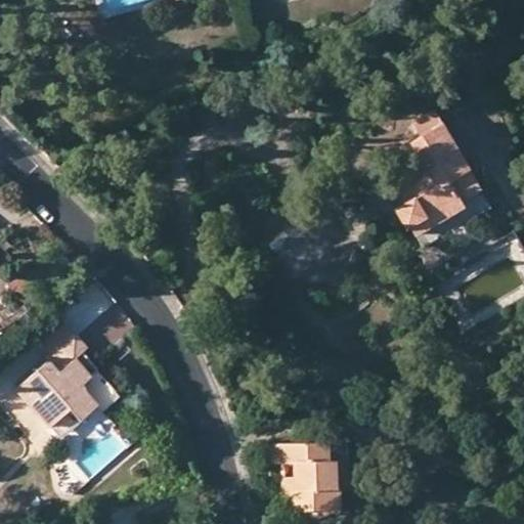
[(184,10),(182,0),(165,0),(167,12),(184,10)]
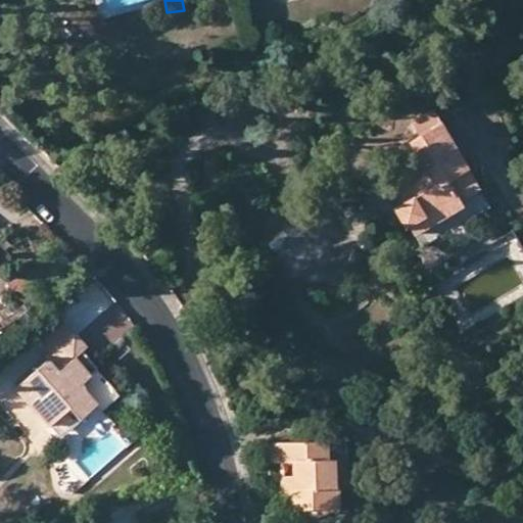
[(412,173),(399,180),(412,199),(405,203),(395,208),(407,227),(410,225),(416,234),(464,206),(460,198),(477,188),(441,123),(399,147),(412,173)]
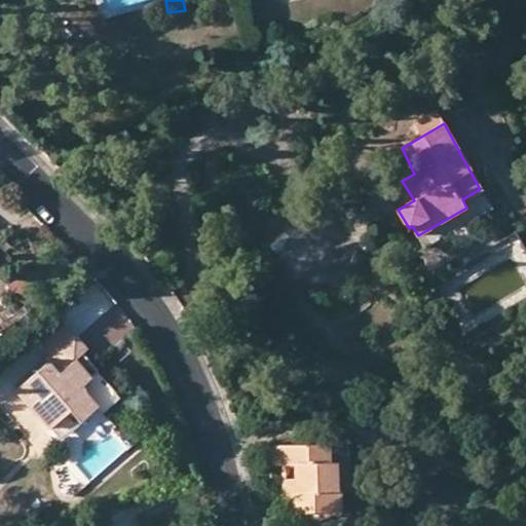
[(396,185),(407,204),(414,200),(402,181),(396,185)]
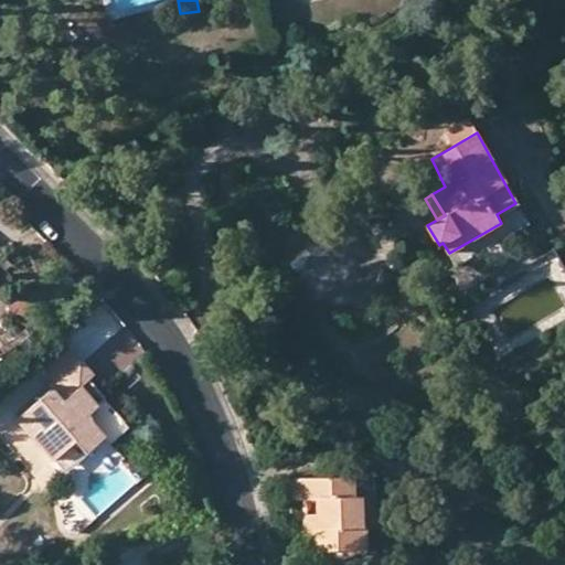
[(528,224),(515,203),(497,214),(501,223),(449,253),(458,267),(528,224)]
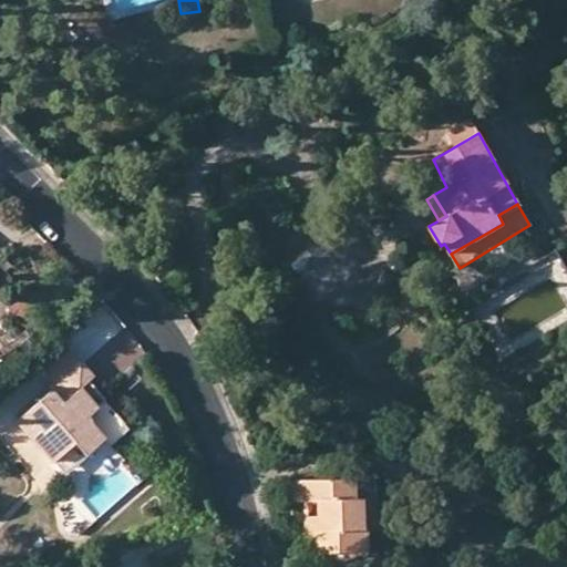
[(94,378),(82,363),(50,392),(61,405),(49,416),(37,402),(17,420),(57,462),(75,445),(85,456),(106,439),(113,444),(131,428),(105,399),(98,406),(82,389),(91,382),(94,378)]
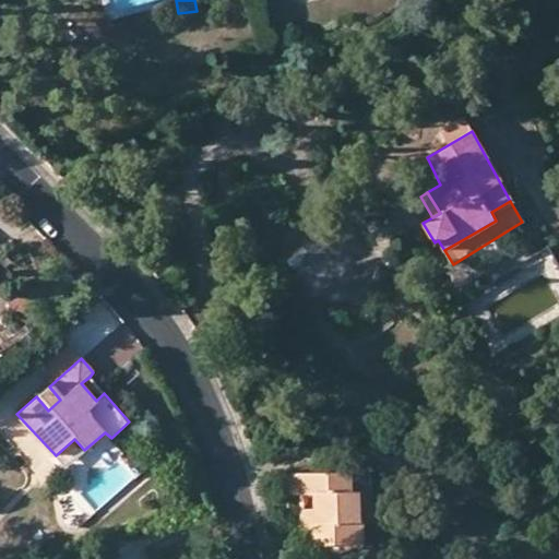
[(104,393),(90,377),(81,383),(96,401),(104,393)]
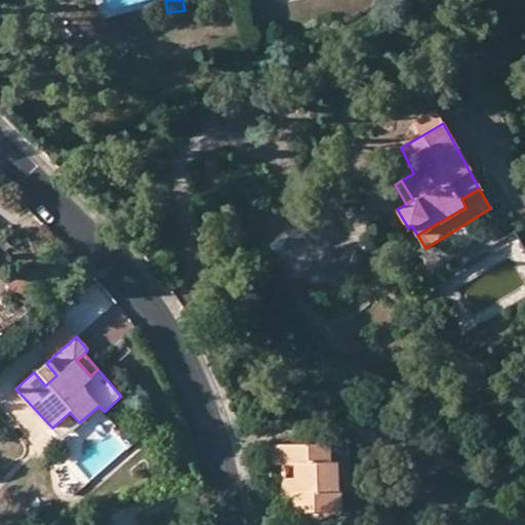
[(63,439),(79,422),(70,412),(52,428),(63,439)]
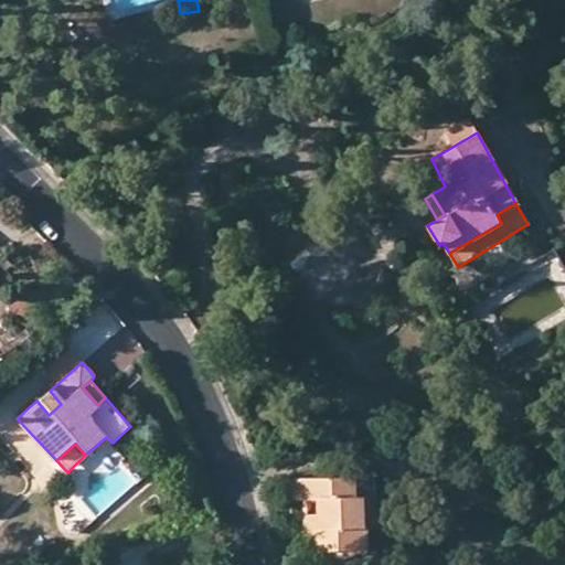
[(294,501),(302,501),(318,500),(318,535),(319,553),(366,551),(365,526),(363,526),(362,499),(355,499),(354,479),(294,480),(294,501)]
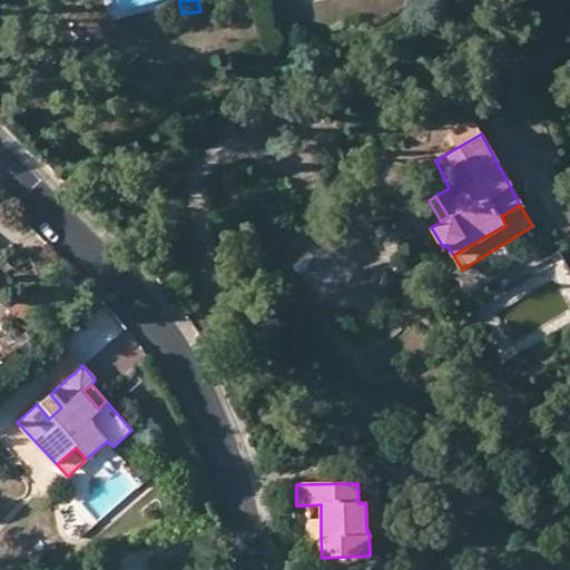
[(307,541),(321,540),(321,504),(305,505),(307,541)]
